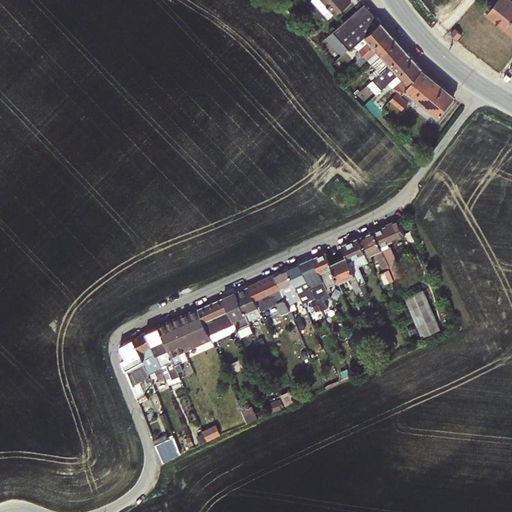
[(311,0),(328,19),(334,14),(335,16),(352,0),(351,0),(311,0)]
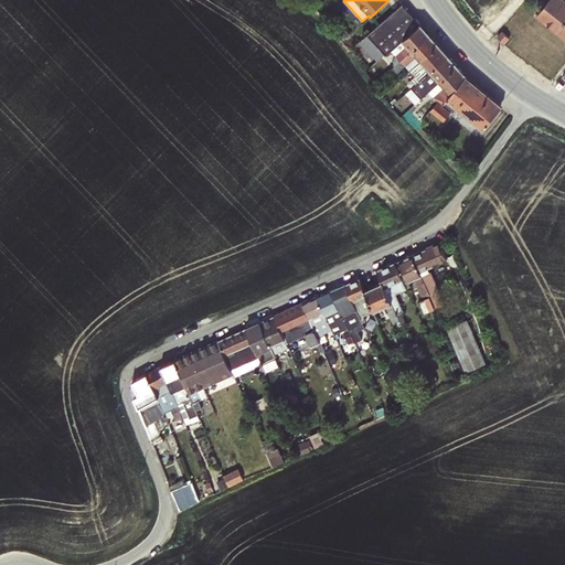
[(564,1),(563,0),(548,0),(536,16),(564,38),(564,1)]
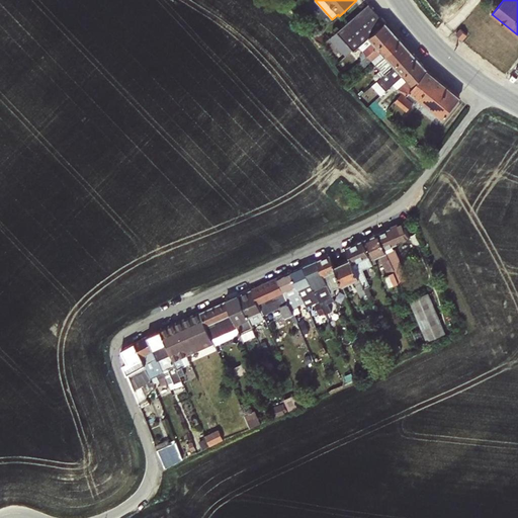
[(358,45),(385,21),(369,3),(330,38),(346,56),(358,45)]
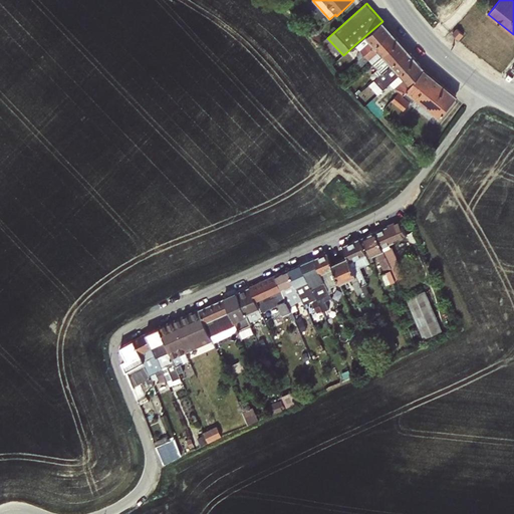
[(382,21),(355,44),(360,50),(357,53),(358,59),(391,30),(382,21)]
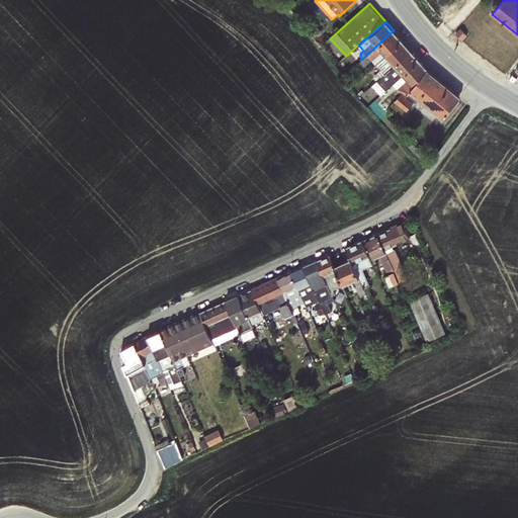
[(460,28),(455,33),(462,39),(466,34),(460,28)]
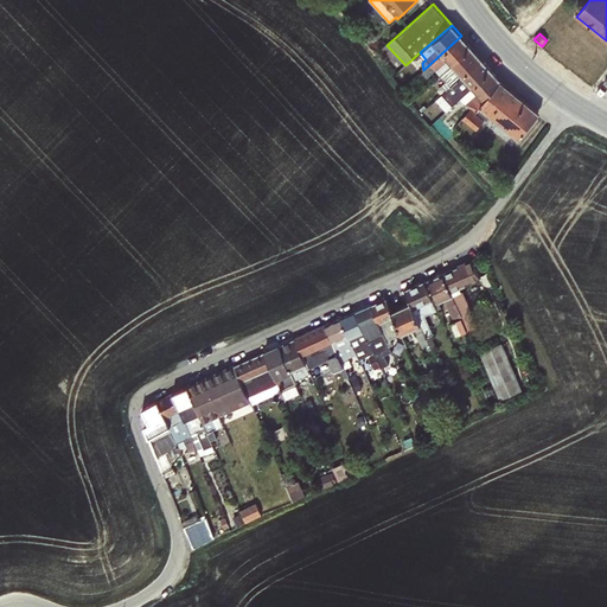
[(461,36),(423,70),(420,75),(425,81),(436,70),(440,76),(472,46),(461,36)]
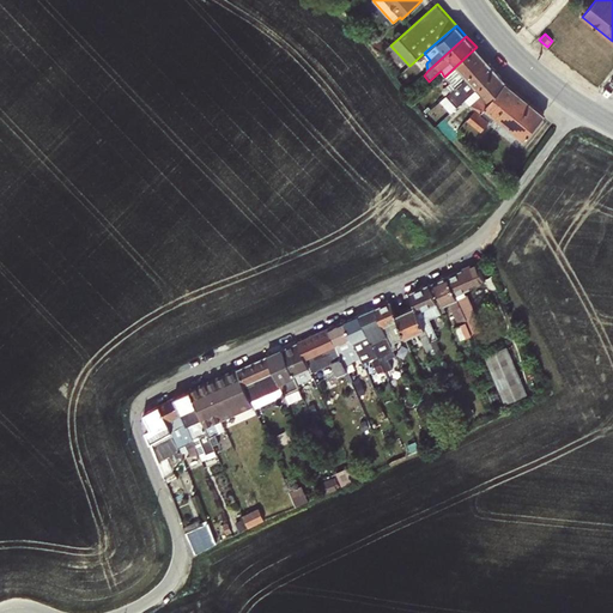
[(477,47),(444,77),(449,82),(447,85),(451,91),(486,59),(477,47)]
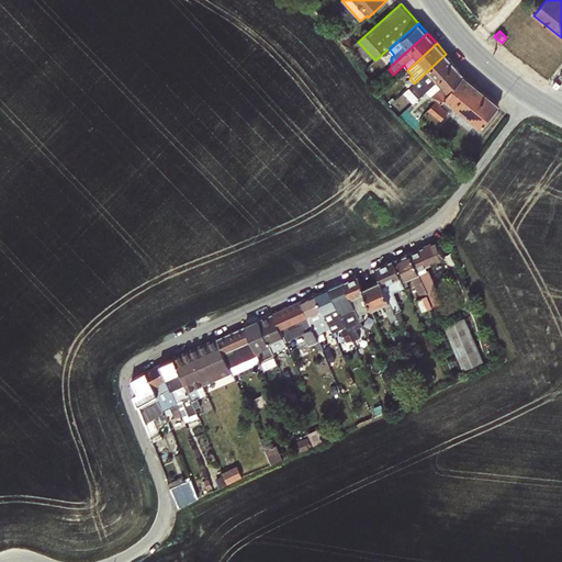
[(446,54),(414,83),(406,90),(415,100),(426,90),(454,64),(446,54)]
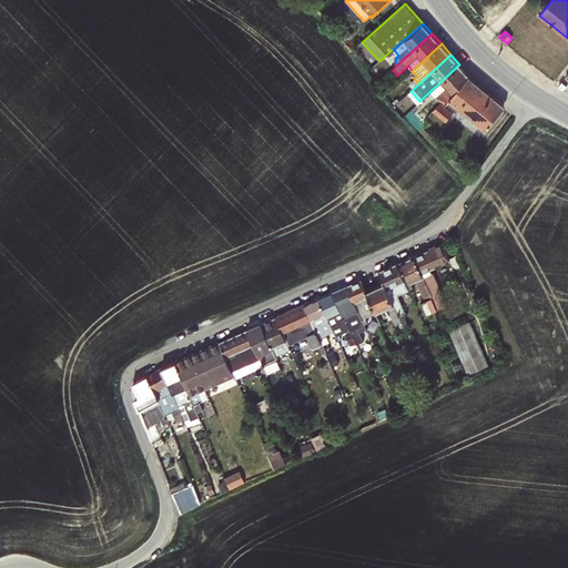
[(459,64),(430,91),(435,97),(434,99),(438,104),(440,102),(444,105),(469,75),(459,64)]
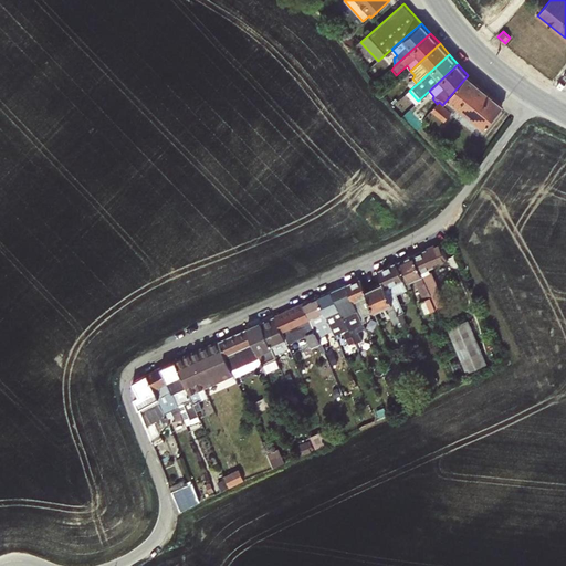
[(439,102),(437,104),(431,111),(443,121),(451,112),(454,115),(460,108),(484,128),(501,108),(501,103),(468,75),(442,105),(439,102)]
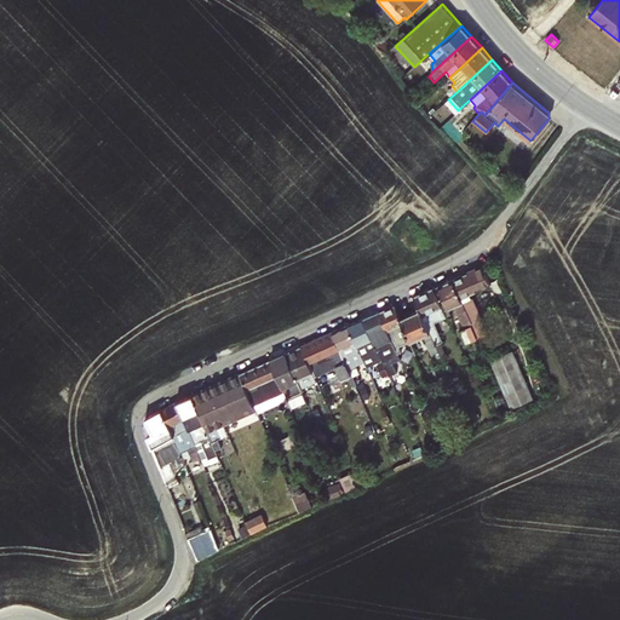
[(482,265),(452,280),(478,338),(480,343),(486,340),(477,319),(480,317),(470,294),(476,291),(475,288),(489,282),(482,265)]
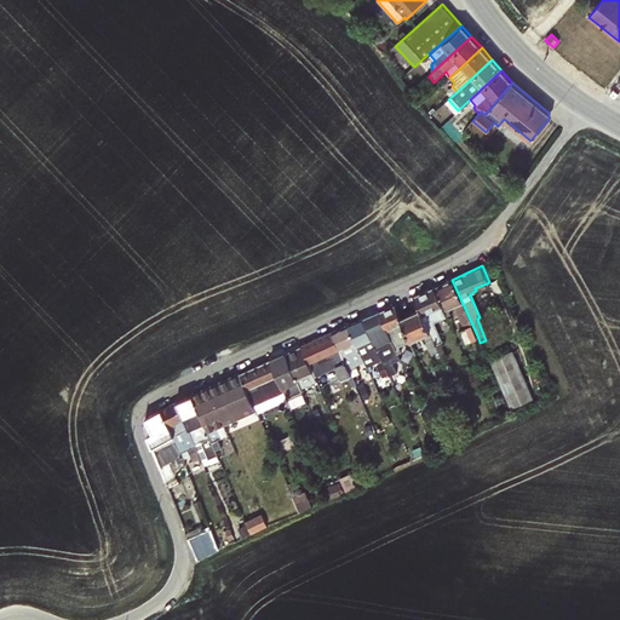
[(452,280),(438,286),(448,309),(454,306),(461,325),(459,326),(466,343),(478,338),(452,280)]
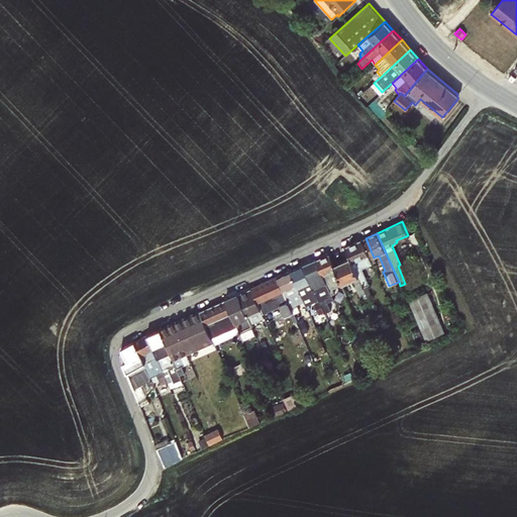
[(362,240),(344,247),(349,259),(363,288),(368,286),(370,285),(362,269),(372,265),(362,240)]
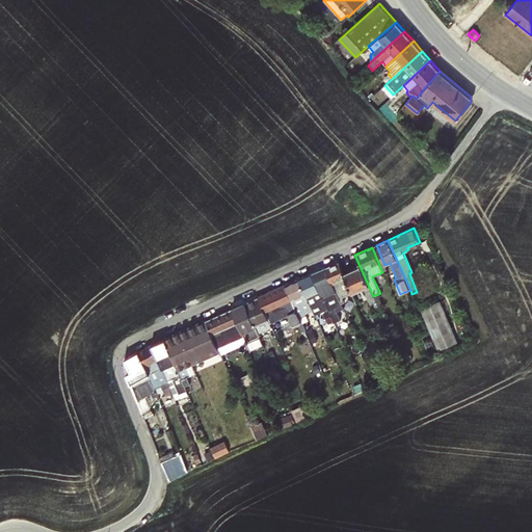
[(338,262),(325,267),(341,302),(344,301),(341,296),(352,292),(344,273),(338,262)]
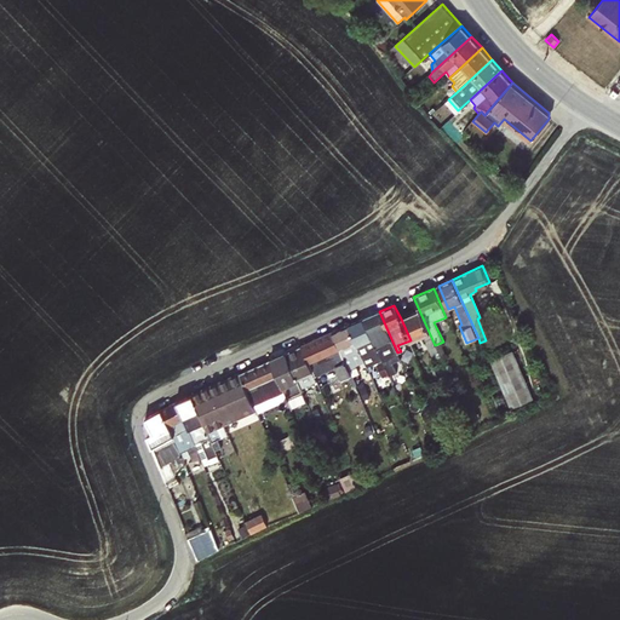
[(435,345),(419,310),(401,319),(411,340),(423,336),(434,359),(440,355),(435,345)]
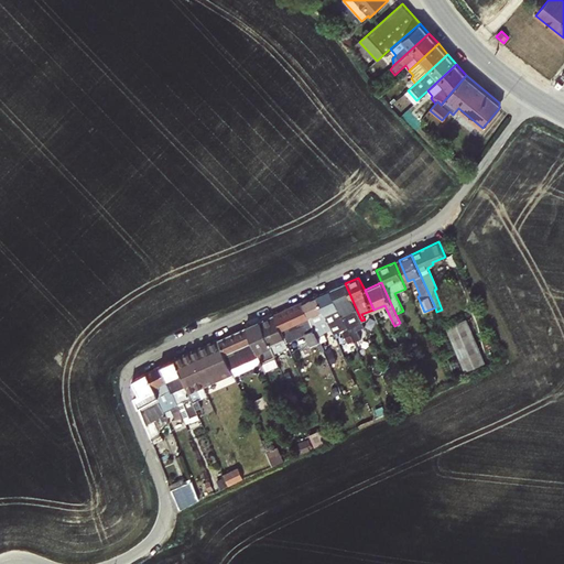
[(345,283),(331,290),(345,322),(347,327),(354,340),(360,338),(354,324),(361,321),(345,283)]
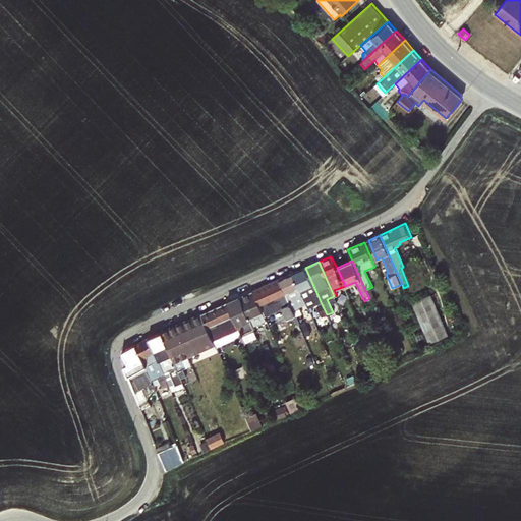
[(305,268),(292,274),(304,300),(305,303),(319,297),(305,268)]
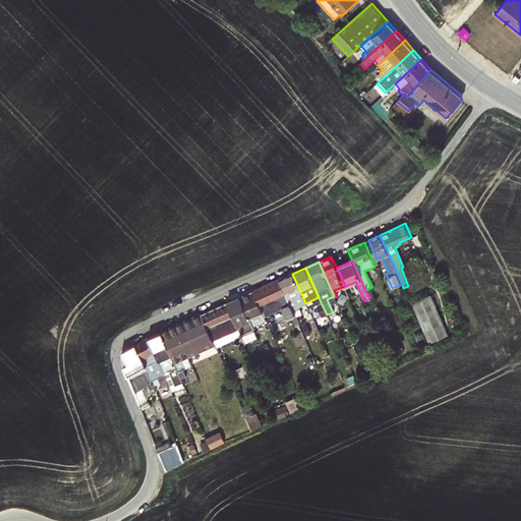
[(292,274),(279,279),(295,315),(298,325),(305,322),(297,303),(304,300),(292,274)]
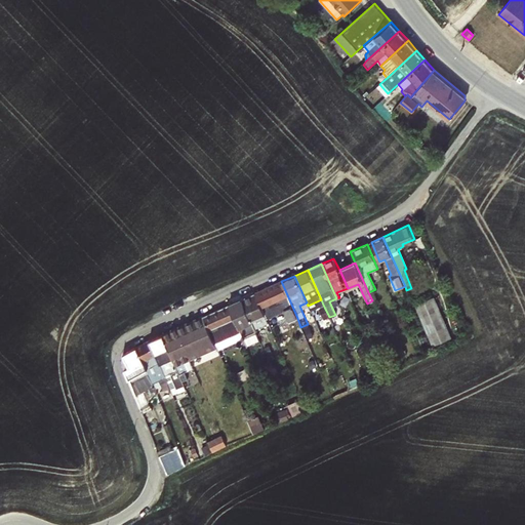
[(254,293),(260,307),(272,303),(275,311),(283,307),(289,321),(297,318),(281,281),(254,293)]
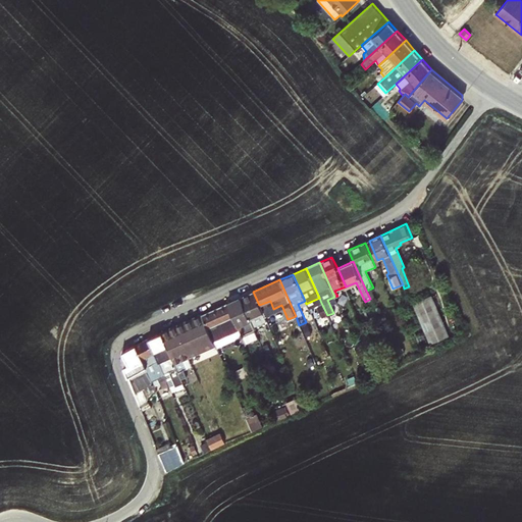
[(253,292),(241,298),(253,326),(266,320),(259,305),(253,292)]
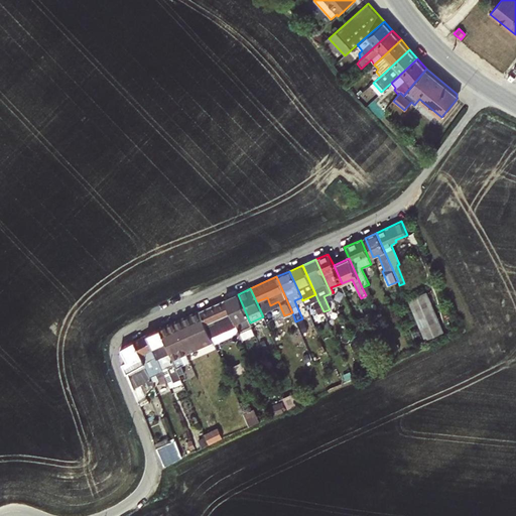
[(425,292),(409,299),(425,338),(442,331),(425,292)]
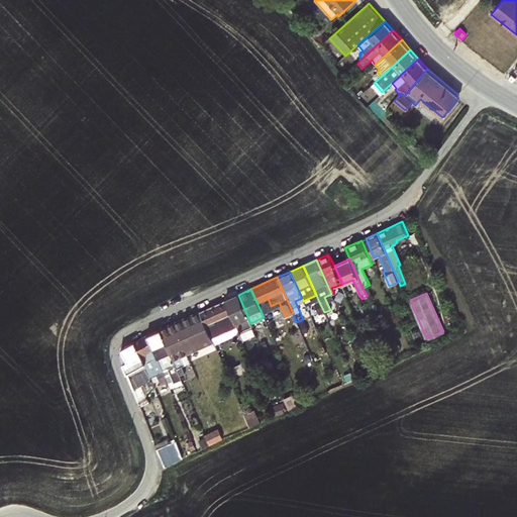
[(250,323),(238,295),(225,300),(236,326),(238,331),(251,325),(250,323)]
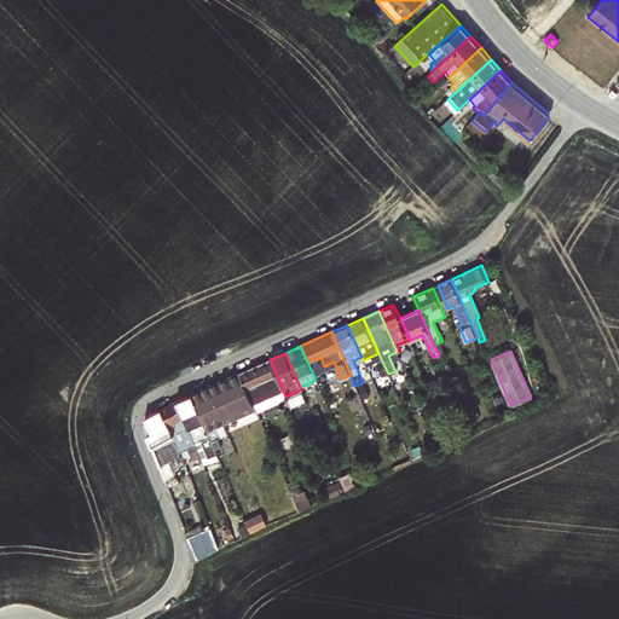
[(270,359),(239,374),(253,404),(283,391),(270,359)]
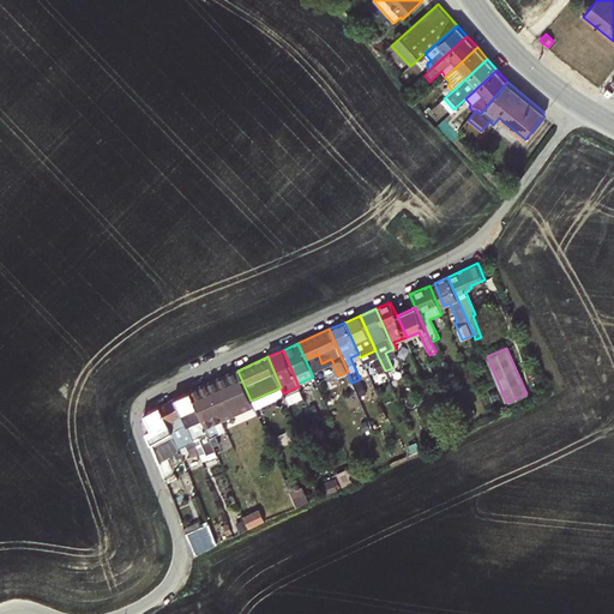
[(385,371),(378,356),(373,359),(383,380),(387,379),(385,371)]
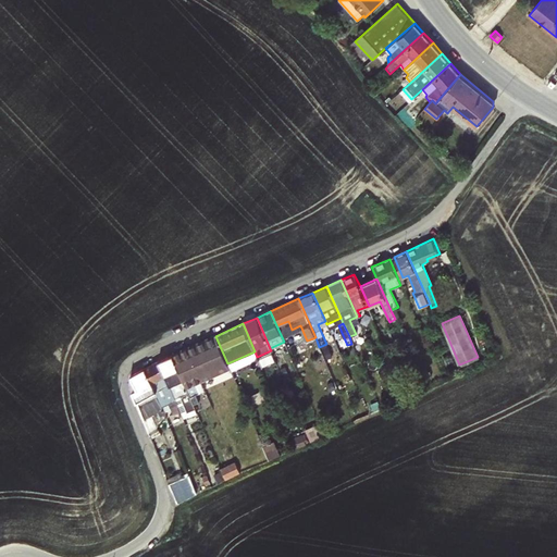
[(297,334),(289,337),(294,346),(301,343),(297,334)]
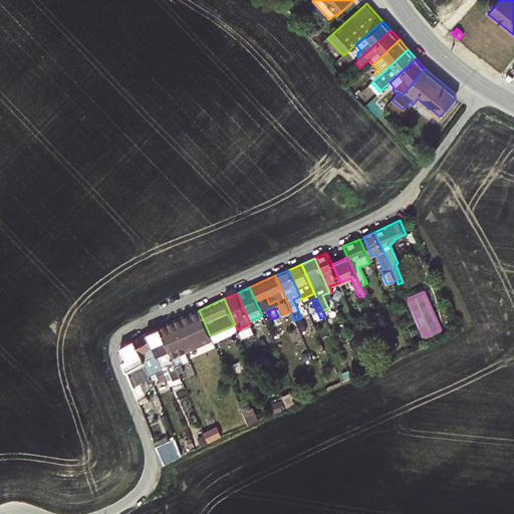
[(199,310),(173,321),(185,351),(212,340),(210,335),(199,310)]
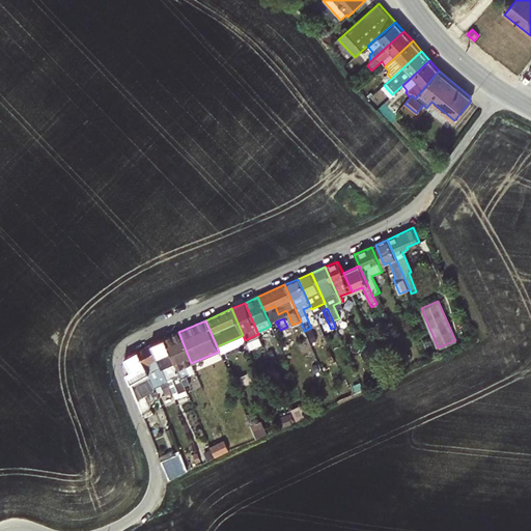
[(191,363),(178,332),(165,338),(182,379),(195,372),(191,363)]
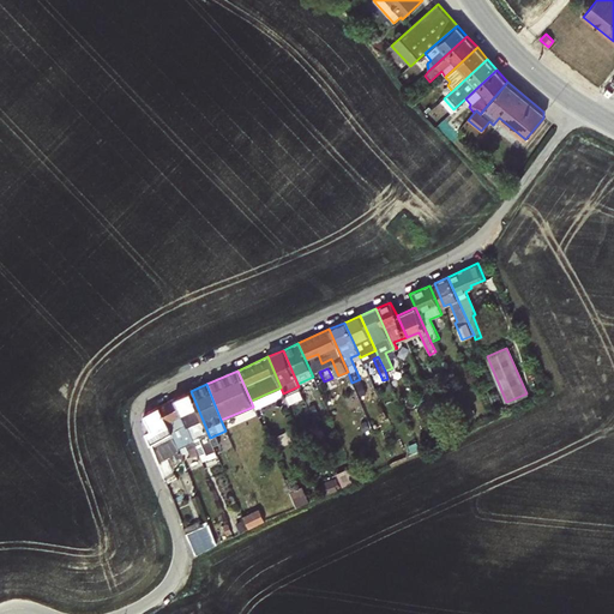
[(174,398),(199,453),(202,459),(217,453),(210,438),(191,391),(174,398)]
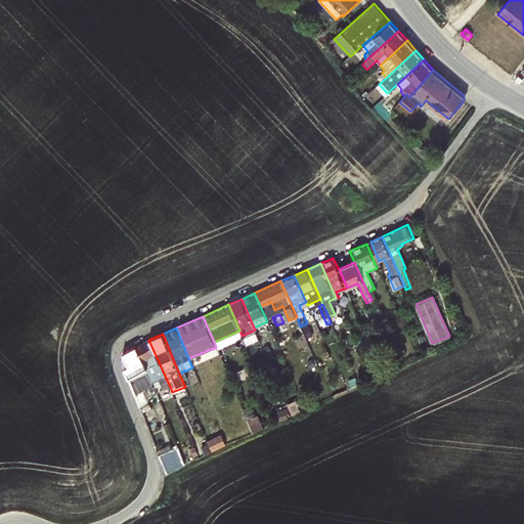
[(148,340),(136,347),(153,382),(159,380),(160,384),(163,390),(170,387),(148,340)]
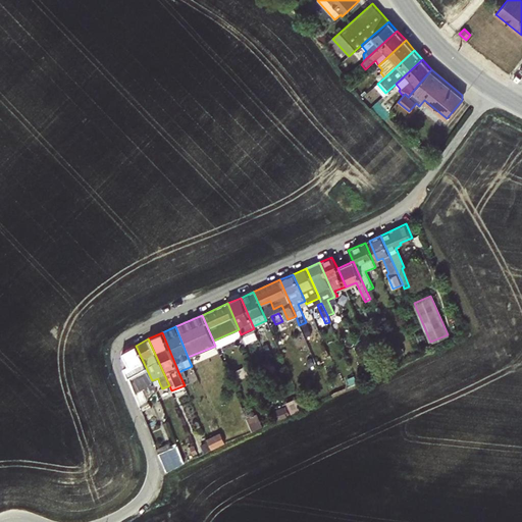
[(129,365),(124,367),(126,373),(140,404),(148,398),(148,397),(155,389),(154,385),(152,380),(136,346),(122,352),(129,365)]
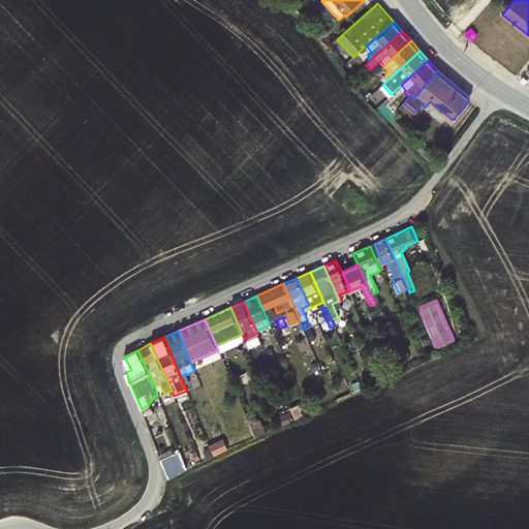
[(290,421),(287,412),(279,415),(283,425),(290,421)]
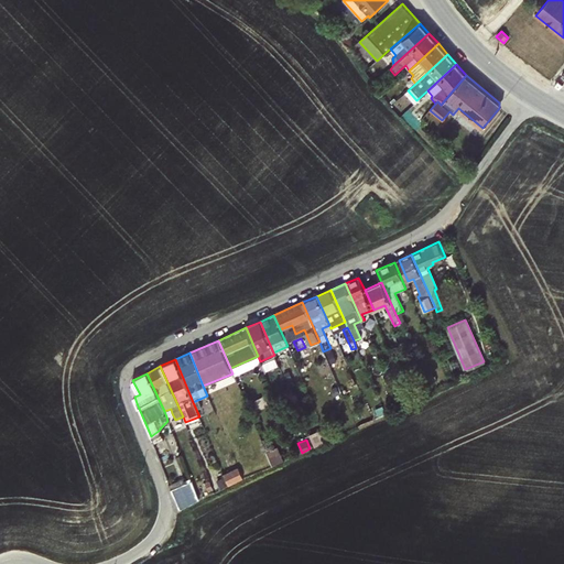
[(277,446),(267,452),(272,466),(283,461),(277,446)]
